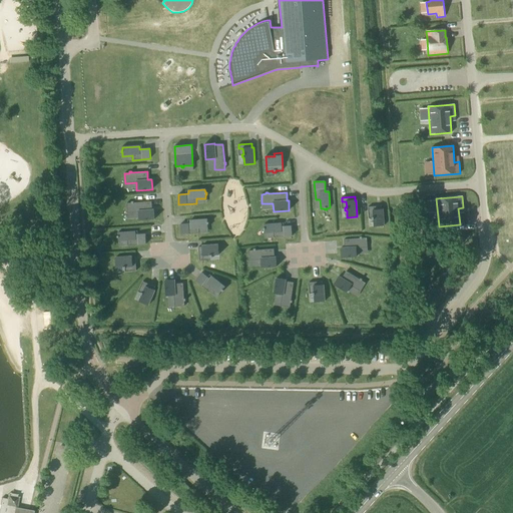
[(152,209),(151,201),(133,202),(133,201),(131,201),(131,202),(126,203),(127,213),(138,212),(139,220),(154,219),(153,209),(152,209)]
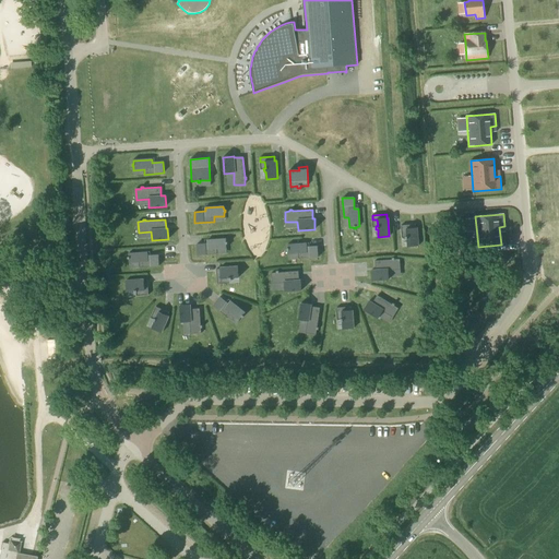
[(406,239),(407,247),(418,246),(417,228),(416,228),(416,225),(401,226),(401,229),(406,229),(406,237),(405,237),(405,239),(406,239)]
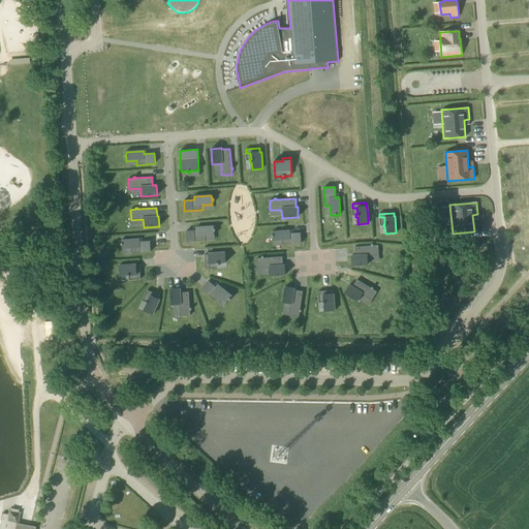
[(214,226),(196,227),(196,230),(186,231),(186,242),(205,241),(205,236),(214,235),(214,231),(215,231),(215,229),(214,229),(214,226)]
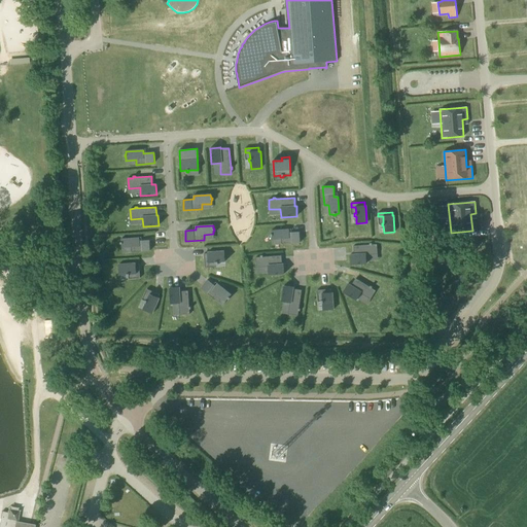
[(288,230),(271,231),(271,234),(270,234),(270,236),(272,236),(272,240),(281,239),(281,244),(300,243),(300,232),(288,233),(288,230)]
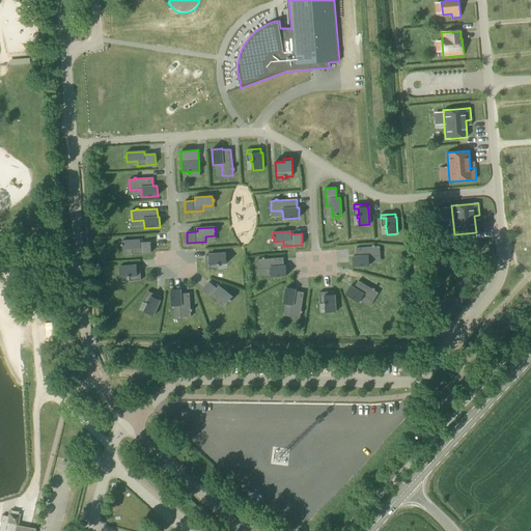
[(122,247),(122,250),(132,250),(133,254),(151,253),(150,243),(140,243),(139,240),(122,241),(122,245),(121,245),(121,247),(122,247)]
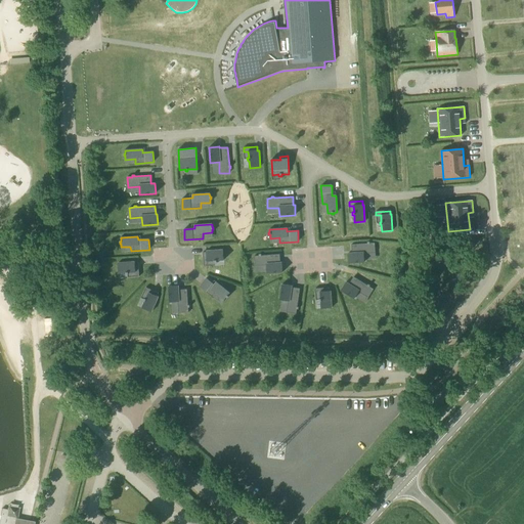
[(348,253),(349,263),(364,262),(363,254),(376,253),(375,243),(369,243),(369,242),(367,242),(367,244),(351,245),(352,253),(348,253)]
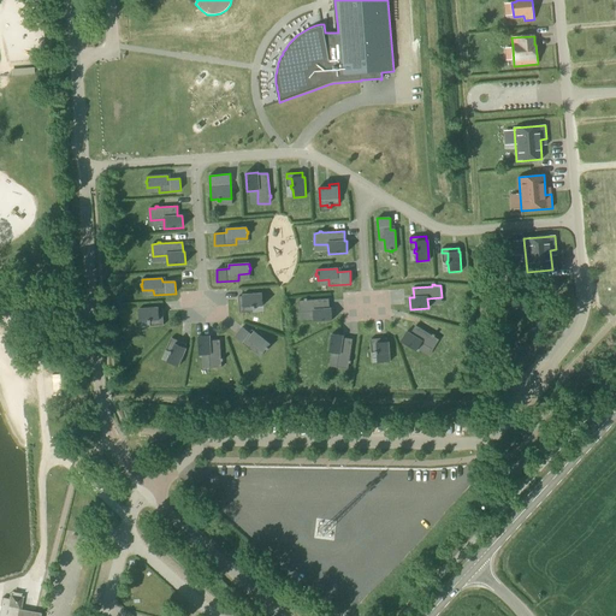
[(242,296),(238,297),(240,313),(244,313),(243,307),(252,307),(252,308),(255,308),(255,307),(262,306),(262,294),(242,295),(242,296)]
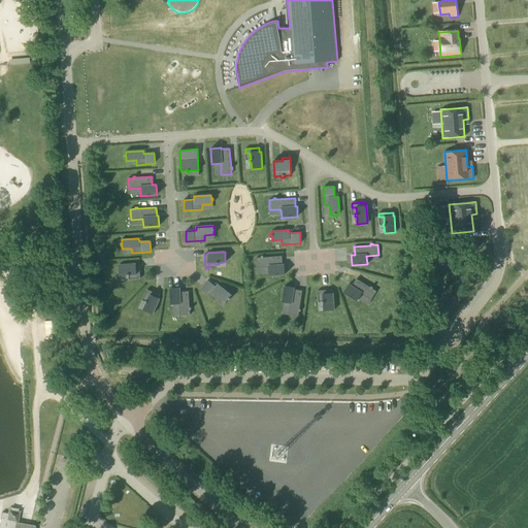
[(261,258),(256,258),(257,268),(268,267),(268,276),(285,275),(284,265),(283,265),(282,257),(263,258),(263,256),(261,257),(261,258)]
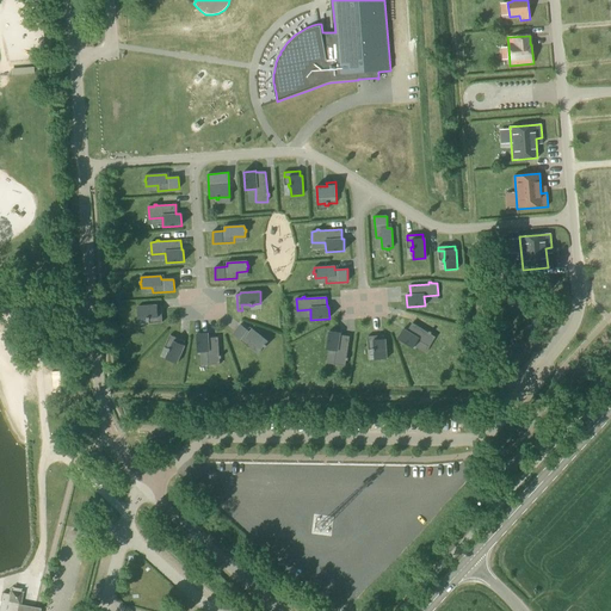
[(158,306),(137,307),(139,319),(147,319),(147,320),(149,320),(149,319),(158,318),(158,323),(162,323),(161,307),(158,307),(158,306)]
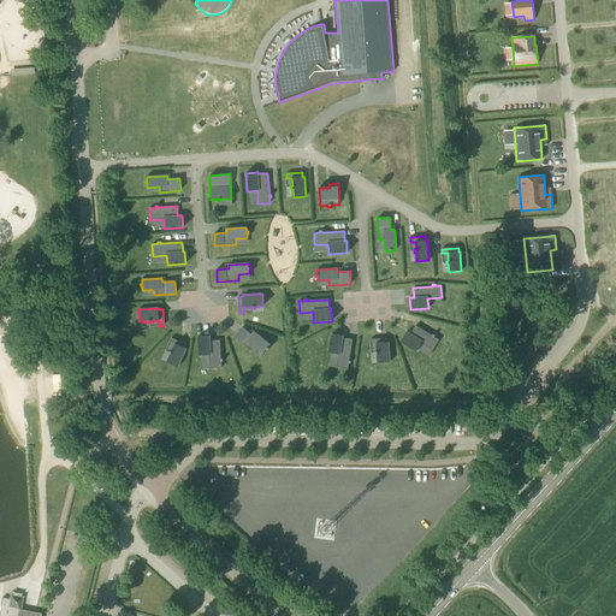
[(432,336),(415,325),(410,335),(407,331),(401,342),(416,351),(421,343),(433,350),(439,339),(434,337),(434,336),(433,335),(432,336)]
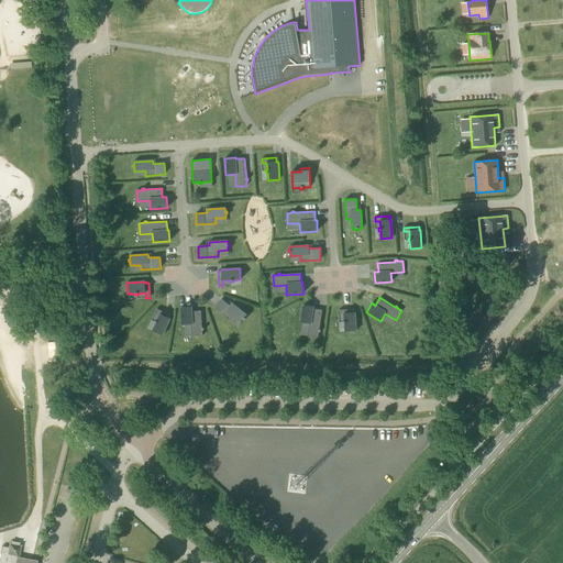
[(221,299),(214,308),(230,320),(233,317),(241,322),(243,320),(244,320),(245,319),(244,318),(247,315),(232,304),(230,307),(221,299)]
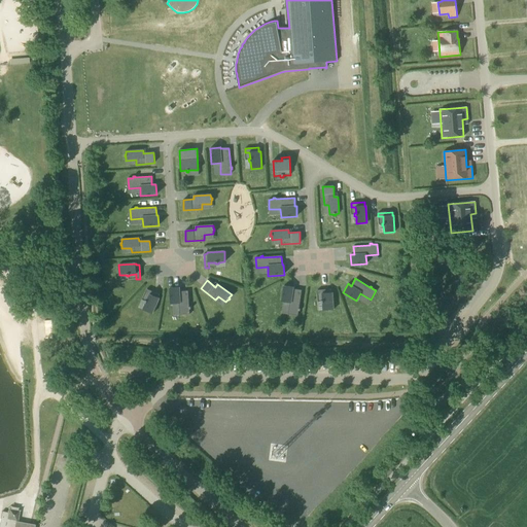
[(293,287),(283,286),(281,302),(289,303),(288,314),(297,316),(299,311),(300,311),(301,309),(299,309),(302,290),(293,289),(293,287)]
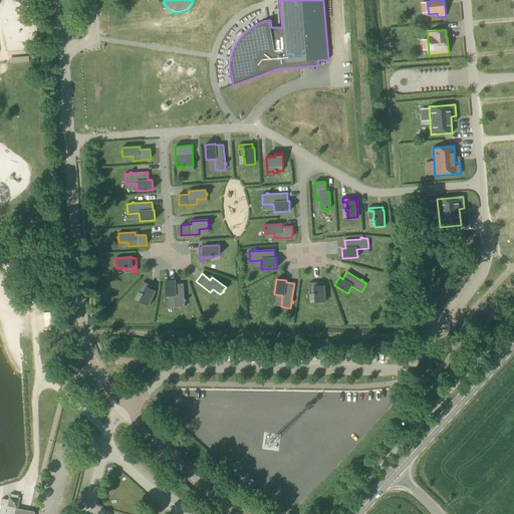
[(175,281),(165,281),(166,297),(175,296),(176,307),(185,306),(185,302),(186,302),(186,299),(185,299),(184,284),(175,284),(175,281)]
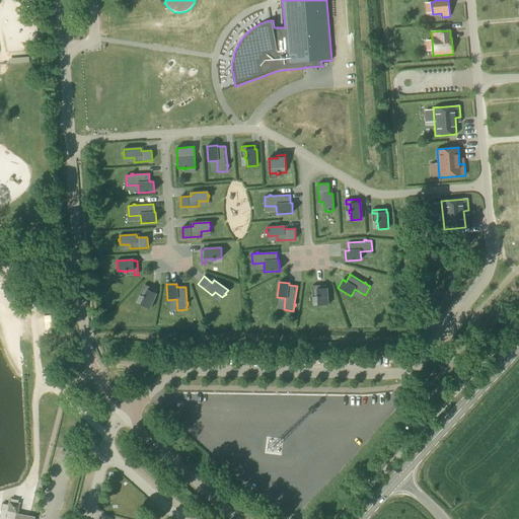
[(143,299),(140,305),(150,309),(156,294),(155,293),(157,290),(144,285),(143,289),(147,290),(144,296),(143,296),(142,298),(143,299)]
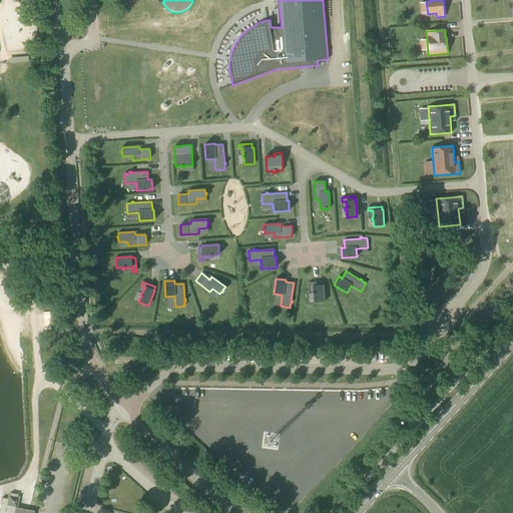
[(322,282),(309,283),(309,287),(314,286),(314,293),(313,293),(313,295),(314,295),(315,302),(325,302),(324,285),(323,285),(322,282)]
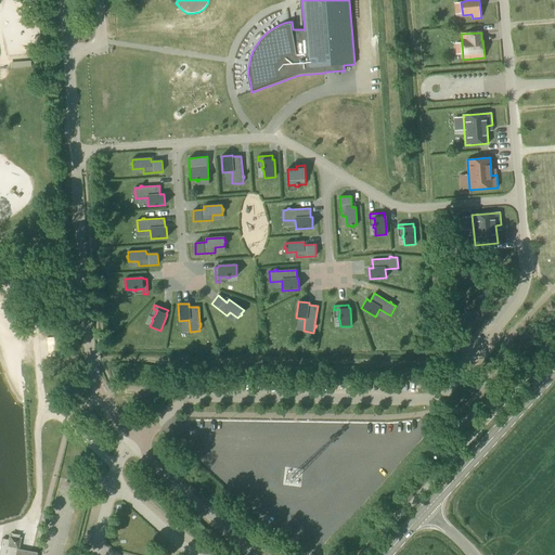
[(21,540),(18,538),(11,536),(9,538),(9,540),(2,539),(0,549),(0,554),(12,554),(14,549),(16,549),(20,547),(21,540)]
